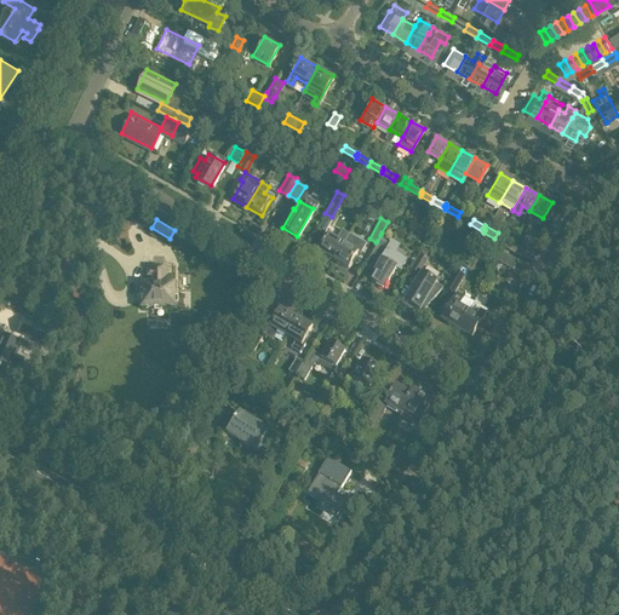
[(333,257),(348,230),(342,226),(337,236),(328,231),(319,248),(333,257)]
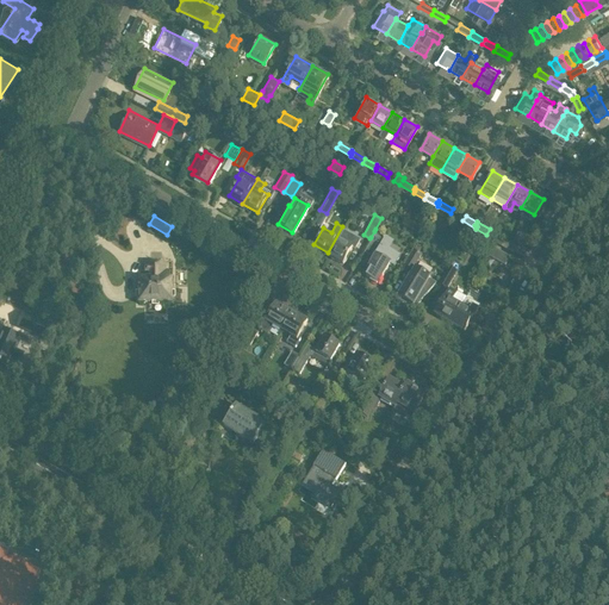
[(354,247),(360,237),(342,226),(328,253),(342,261),(352,245),(354,247)]
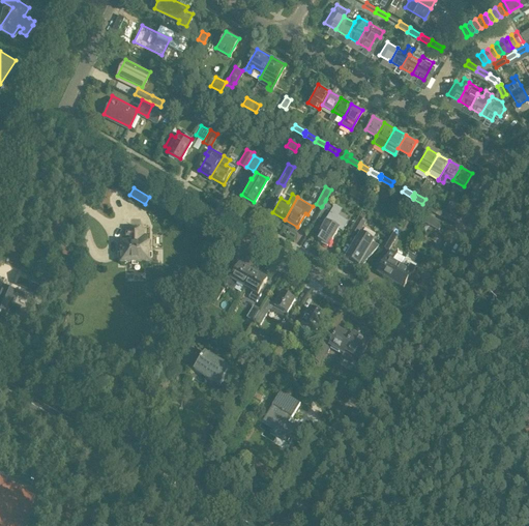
[(325,201),(322,206),(327,209),(330,204),(331,202),(326,199),(325,201)]
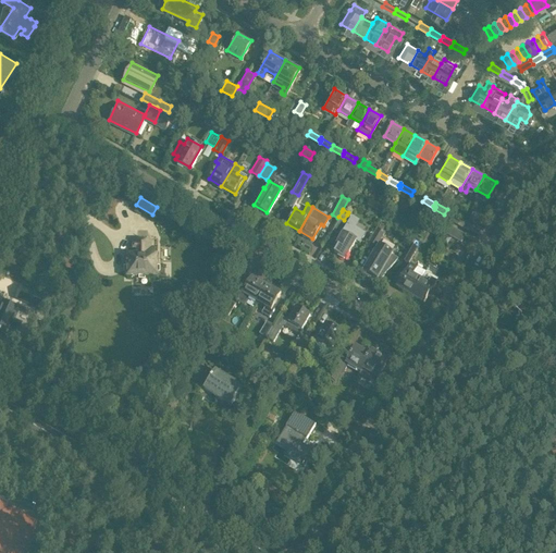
[(457,222),(459,217),(447,209),(444,214),(457,222)]
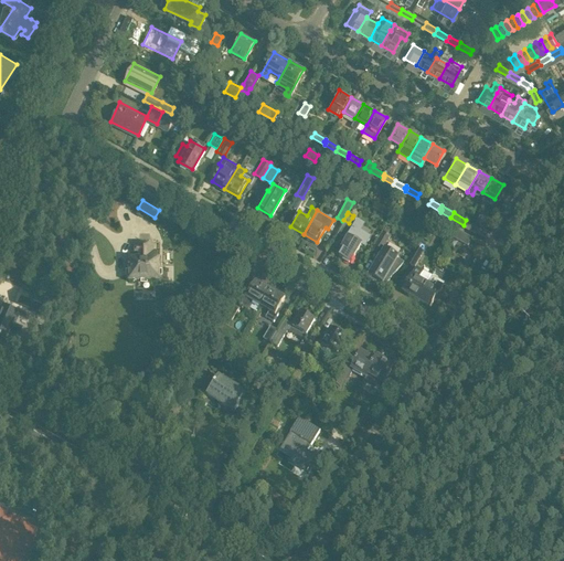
[(428,229),(436,233),(443,223),(435,219),(428,229)]
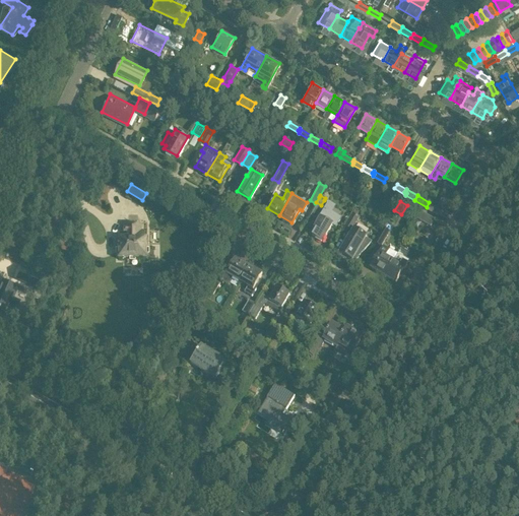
[(437,213),(441,207),(430,201),(429,202),(427,207),(437,213)]
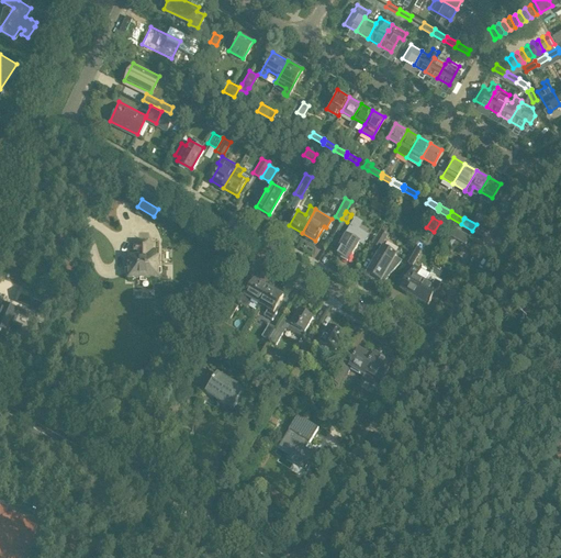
[(335,252),(347,259),(363,231),(351,223),(335,252)]
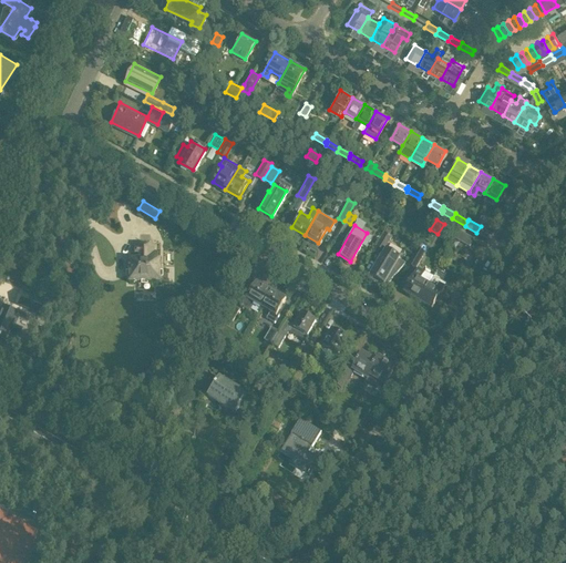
[(469,244),(473,236),(458,227),(453,235),(469,244)]
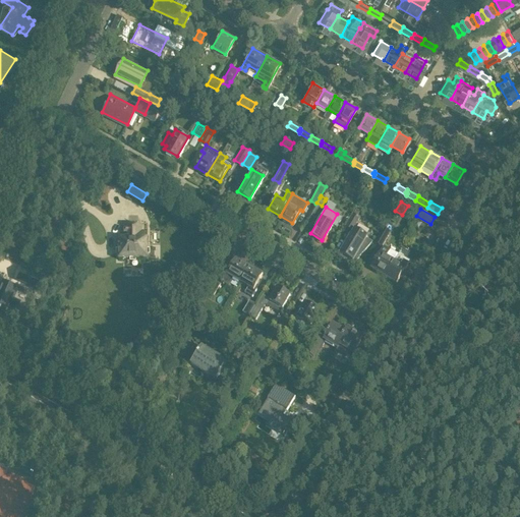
[(351,227),(359,215),(356,213),(353,211),(346,224),(351,227)]
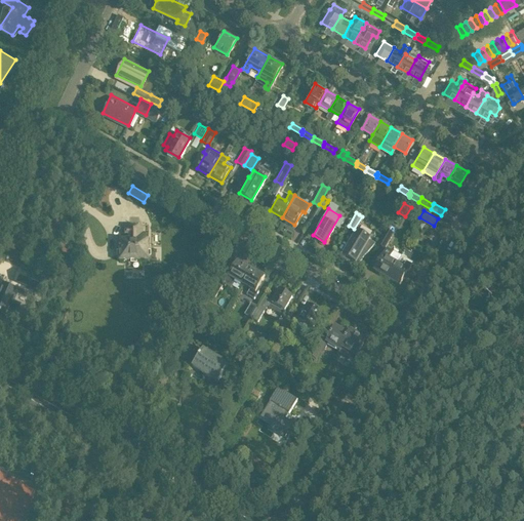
[(148,258),(148,232),(144,232),(144,225),(124,225),(124,233),(129,233),(129,238),(120,238),(120,257),(148,258)]
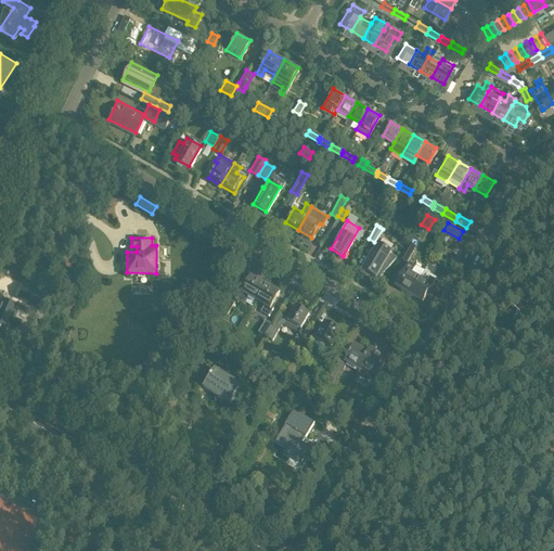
[(406,259),(415,244),(408,240),(399,255),(406,259)]
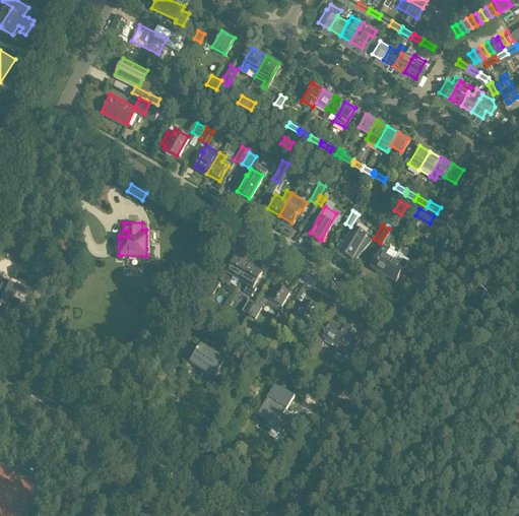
[(370,239),(366,236),(367,234),(353,226),(339,250),(340,250),(339,252),(344,257),(346,254),(351,257),(352,256),(354,257),(371,238),(370,239)]
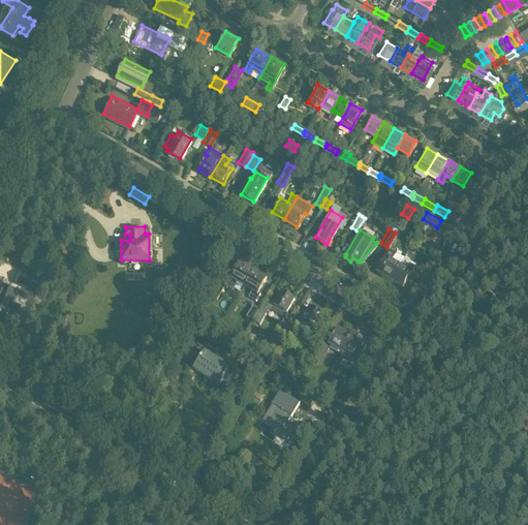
[(397,253),(395,252),(389,248),(383,256),(384,256),(377,270),(389,277),(402,254),(400,253),(397,253)]
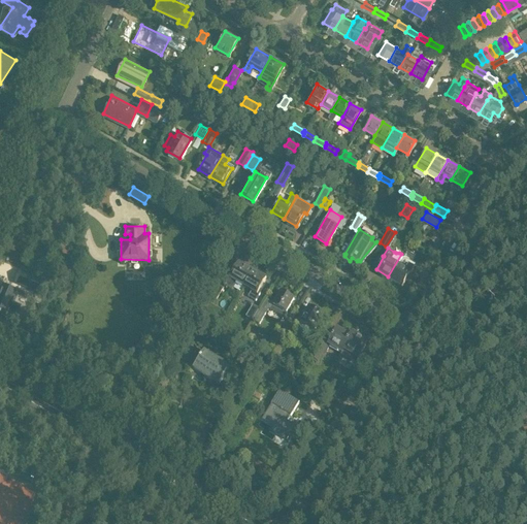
[(407,259),(405,258),(404,255),(401,254),(388,276),(401,284),(408,270),(409,270),(414,263),(407,259)]
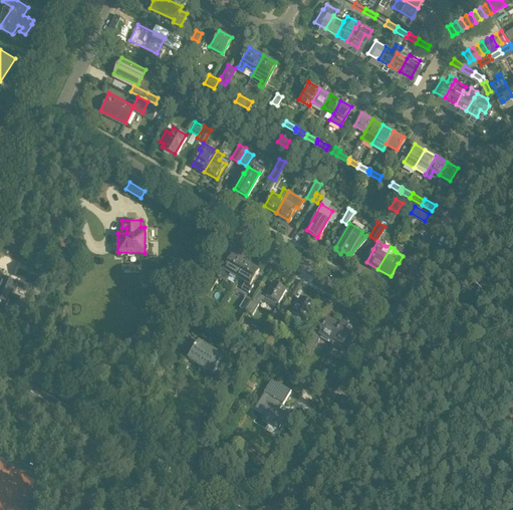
[(236,276),(245,260),(232,253),(225,266),(223,264),(217,274),(225,279),(229,272),(236,276)]
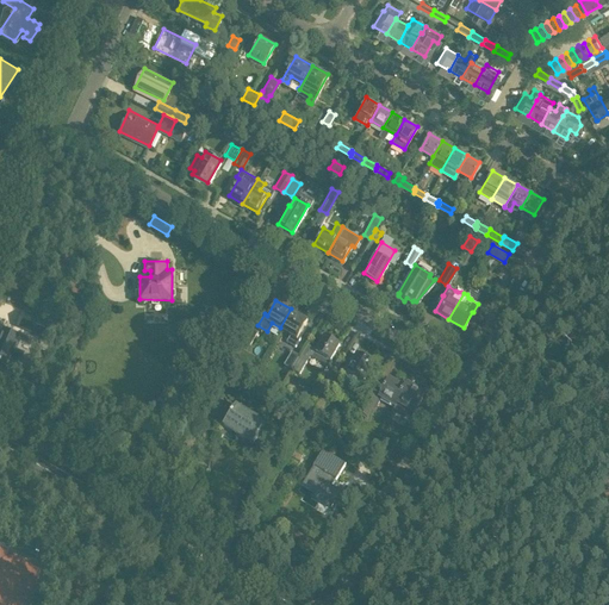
[(294,344),(299,335),(298,334),(306,318),(291,309),(280,328),(290,332),(286,338),(294,344)]
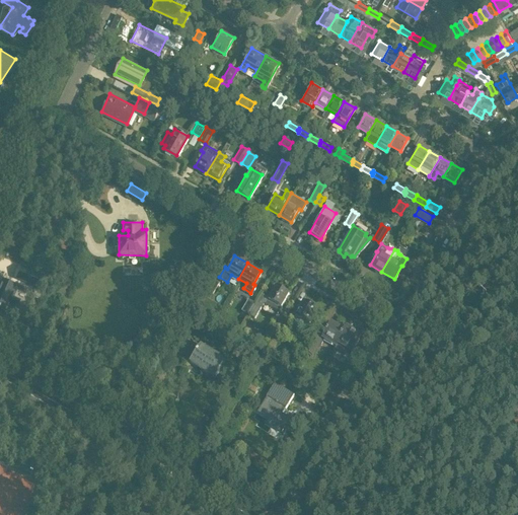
[(34,269),(28,282),(43,288),(49,275),(34,269)]
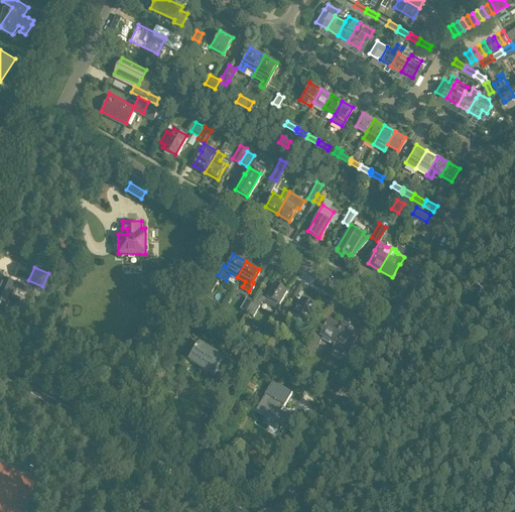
[(211,290),(218,279),(210,274),(203,285),(211,290)]
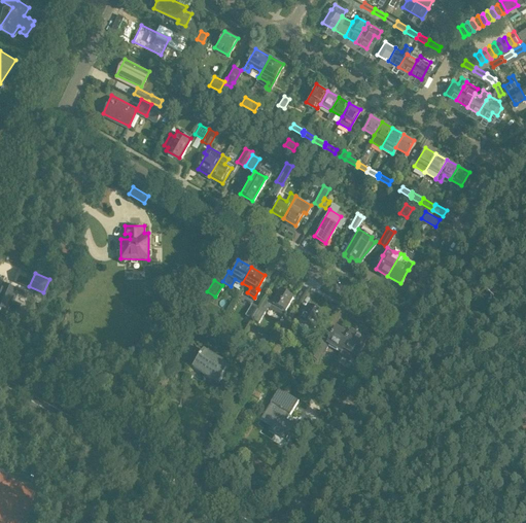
[(282,313),(292,295),(279,287),(273,300),(266,295),(259,307),(258,307),(252,317),(258,320),(267,305),(282,313)]
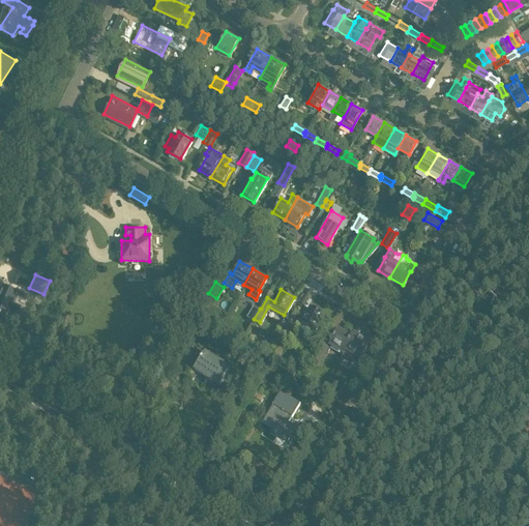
[(0,319),(1,316),(4,318),(8,310),(6,309),(10,299),(0,294),(0,319)]
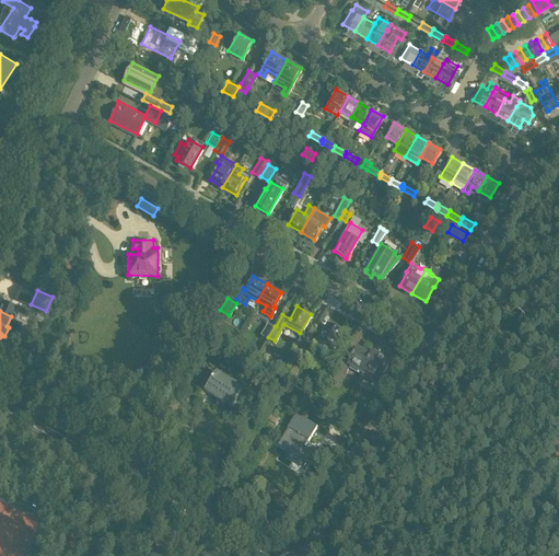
[(274,325),(268,321),(260,334),(267,337),(274,325)]
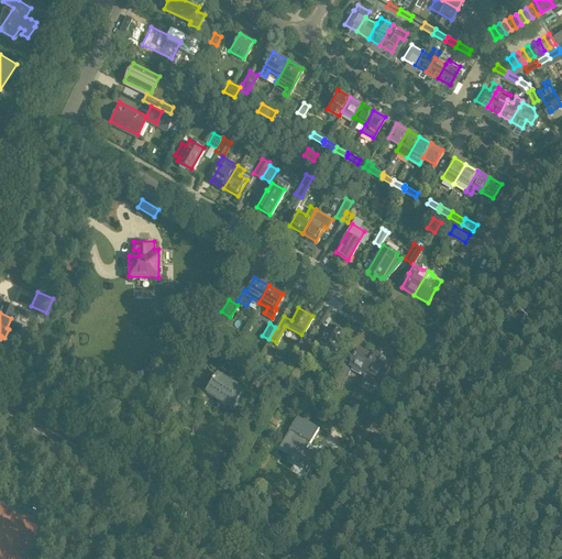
[(334,350),(343,333),(329,325),(319,341),(334,350)]
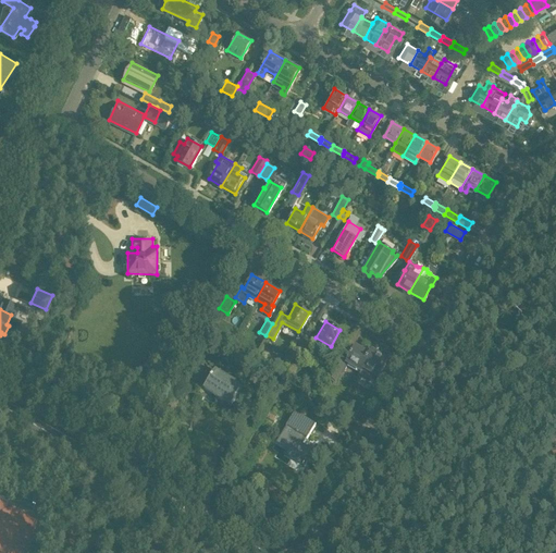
[(295,356),(304,341),(296,338),(289,348),(291,349),(289,353),(295,356)]
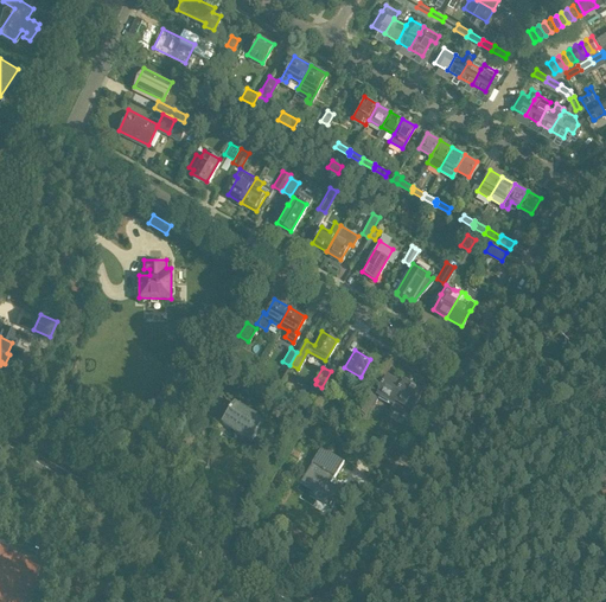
[(327,392),(338,375),(331,371),(321,389),(327,392)]
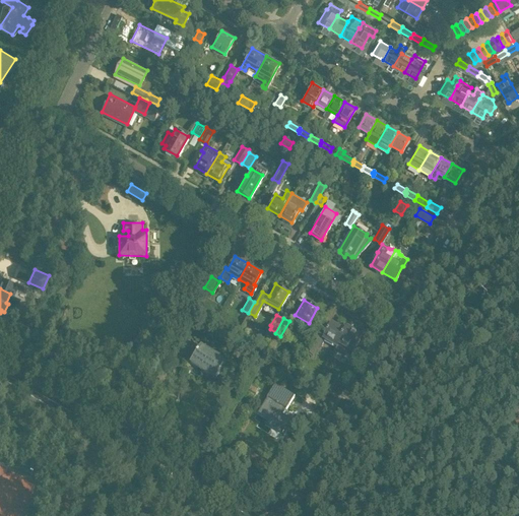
[(340,326),(331,321),(323,335),(315,331),(305,348),(313,353),(317,345),(319,346),(325,337),(335,343),(338,338),(346,325),(342,322),(340,326)]
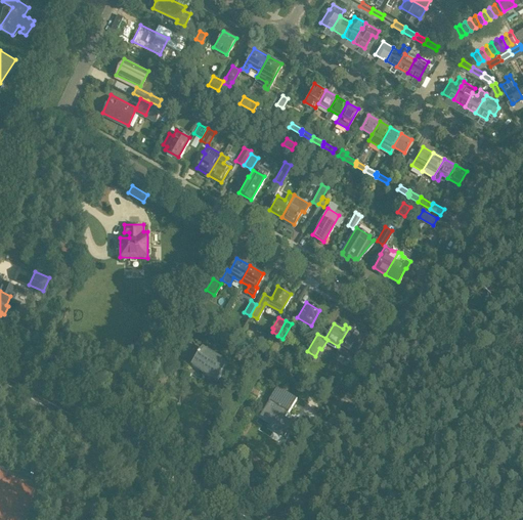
[(354,351),(363,336),(349,327),(349,328),(341,341),(338,346),(339,346),(341,343),(354,351)]
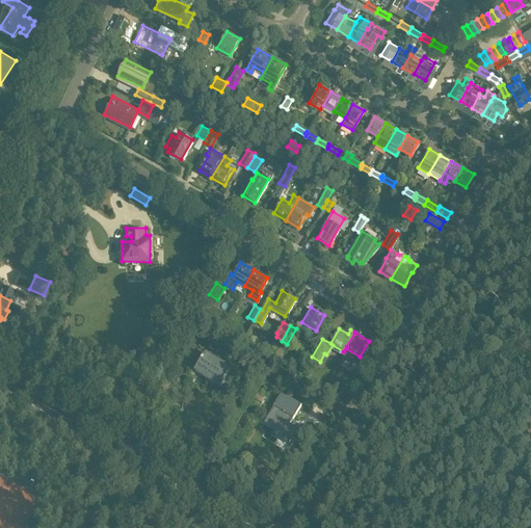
[(219,385),(230,366),(205,351),(194,370),(219,385)]
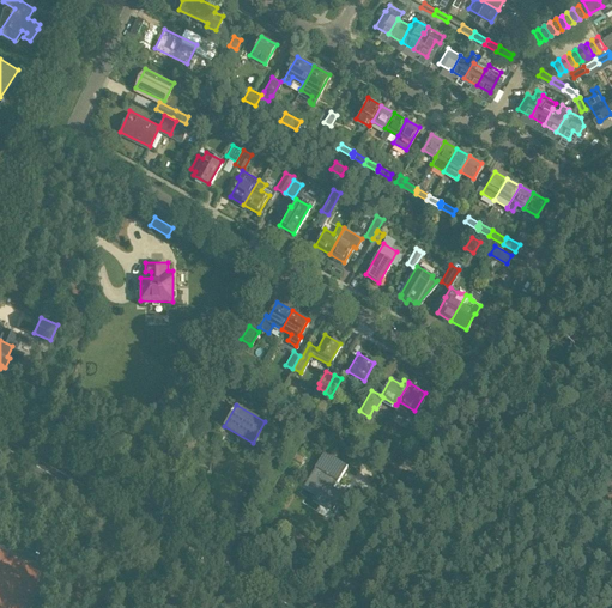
[(302,413),(296,424),(303,427),(309,418),(302,413)]
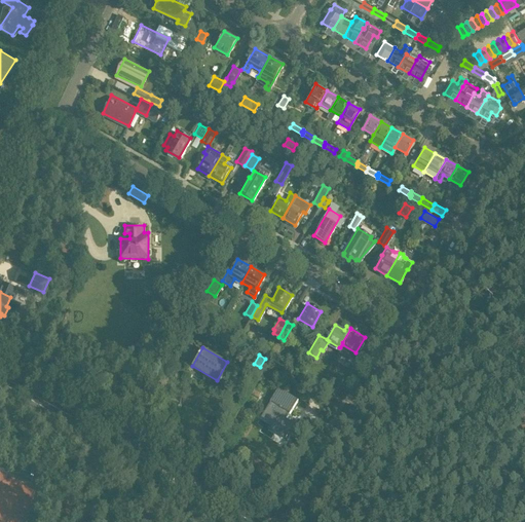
[(331,393),(336,385),(323,378),(319,385),(331,393)]
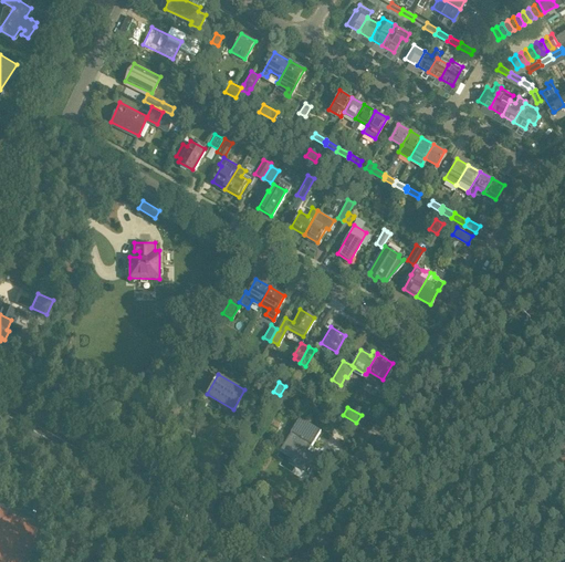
[(311,443),(320,428),(299,416),(290,430),(291,430),(280,447),(290,453),(290,454),(291,455),(293,450),(302,456),(310,443),(311,443)]
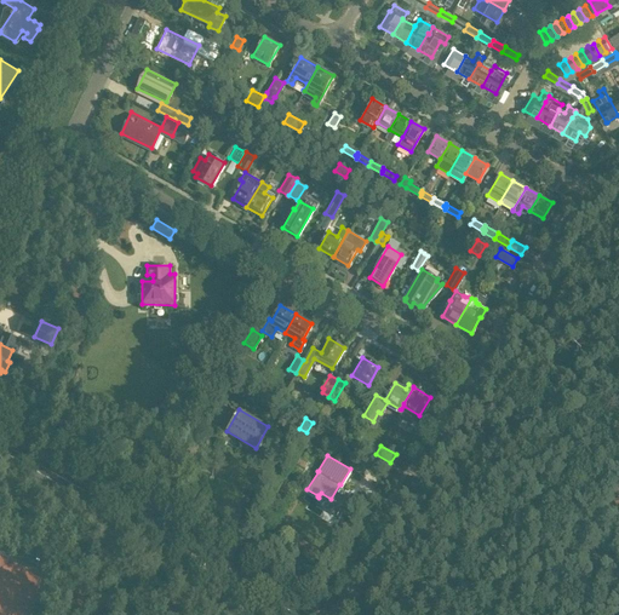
[(282,475),(278,483),(285,487),(288,478),(282,475)]
